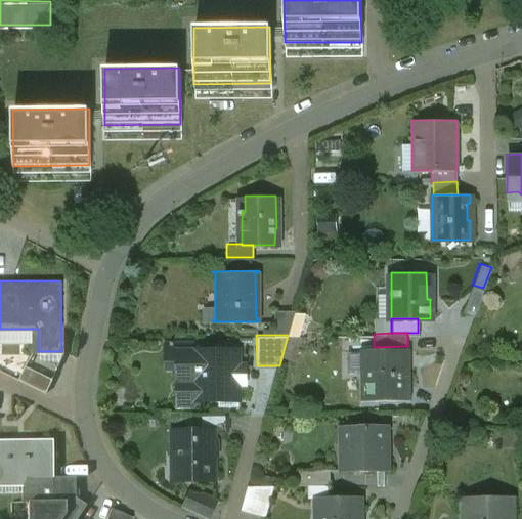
[(192,339),(178,340),(178,347),(192,347),(192,339)]
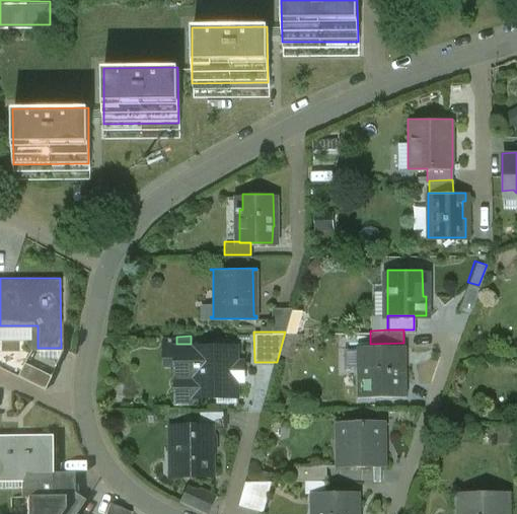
[(370,344),(357,344),(357,370),(369,370),(369,394),(407,394),(405,344),(403,343),(370,344)]
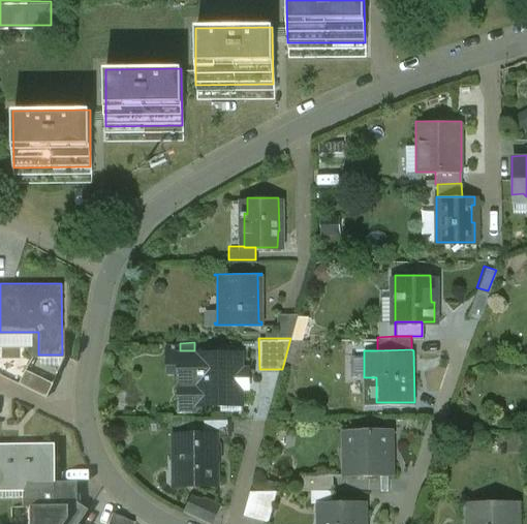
[(194,350),(180,350),(180,373),(200,372),(200,402),(240,402),(240,369),(240,350),(194,350)]
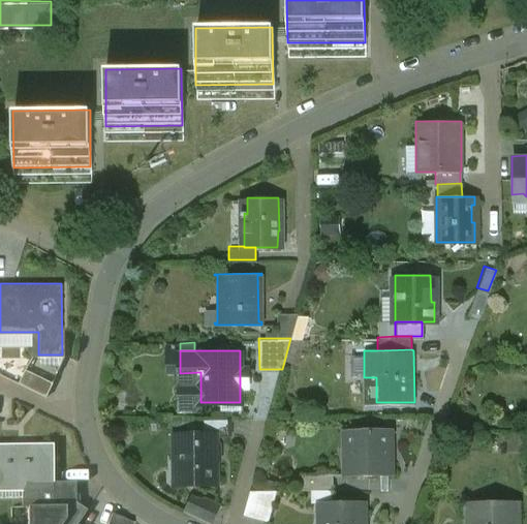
[(50,381),(22,368),(16,381),(43,395),(50,381)]
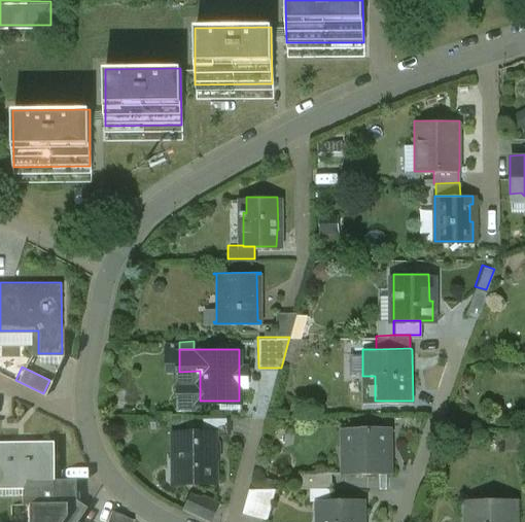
[(200,401),(200,371),(179,372),(180,388),(177,392),(177,406),(191,405),(197,401),(200,401)]
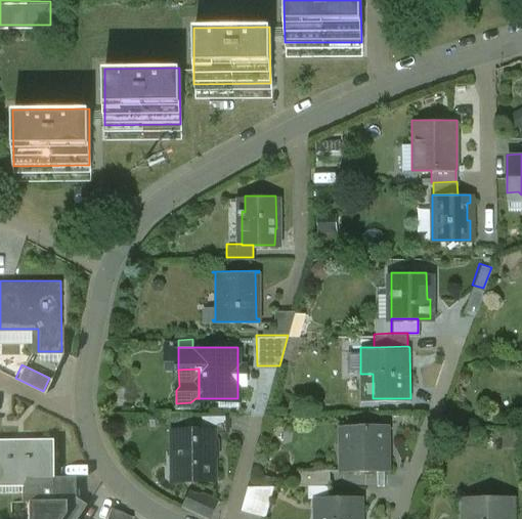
[(226,429),(226,414),(201,414),(201,429),(213,429),(226,429)]
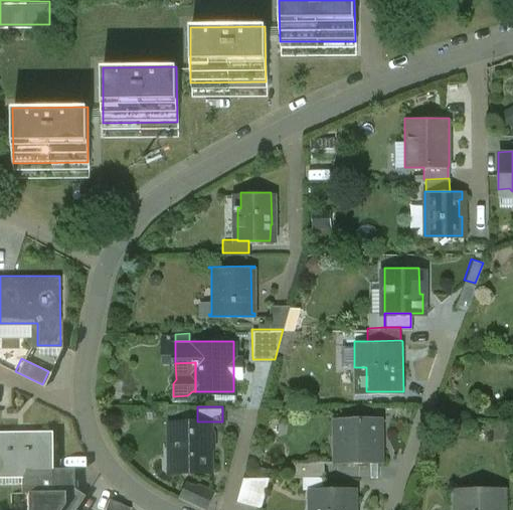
[(378,416),(333,416),(333,462),(379,461),(379,444),(376,444),(376,429),(378,429),(378,416)]
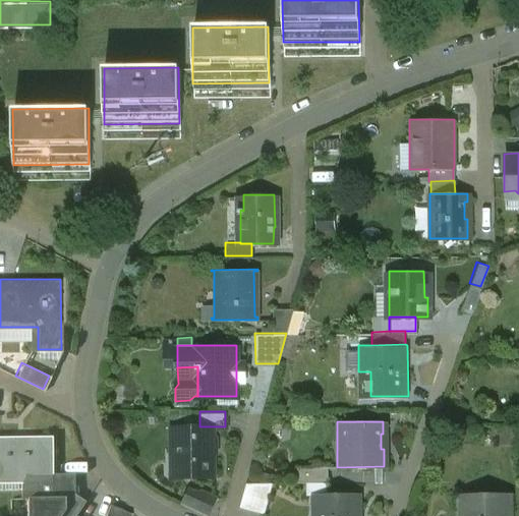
[(199,426),(173,426),(173,445),(175,445),(176,470),(187,470),(193,474),(214,474),(213,451),(212,451),(212,426),(199,426)]
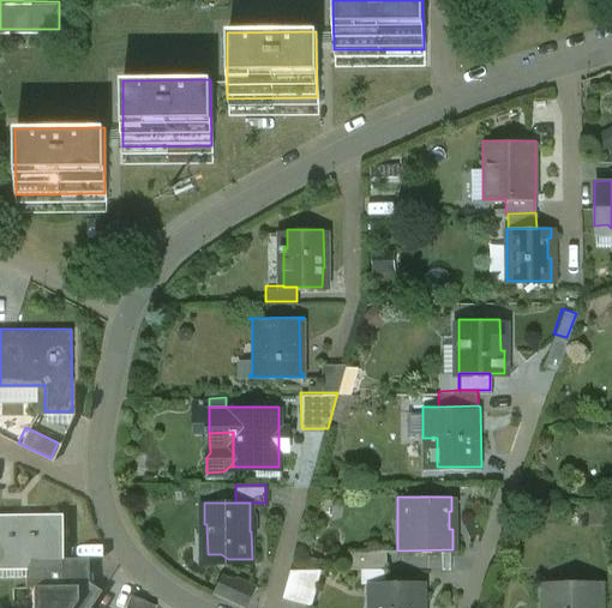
[(58,512),(0,512),(0,558),(23,558),(31,558),(33,585),(59,584),(59,555),(58,512)]
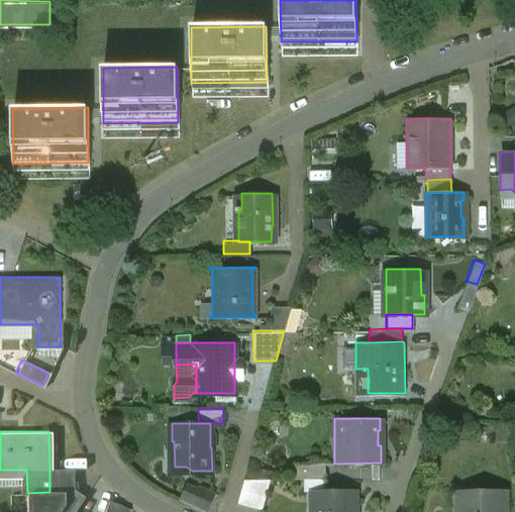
[(324,463),(294,463),(294,478),(324,478),(324,463)]
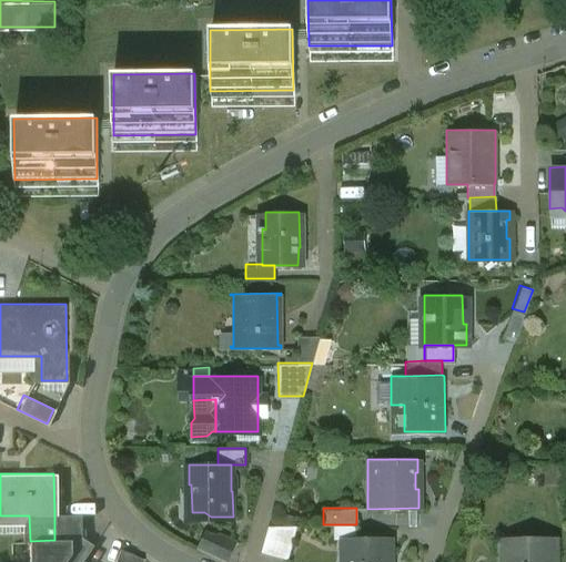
[(273,521),(299,521),(299,511),(273,511),(273,521)]
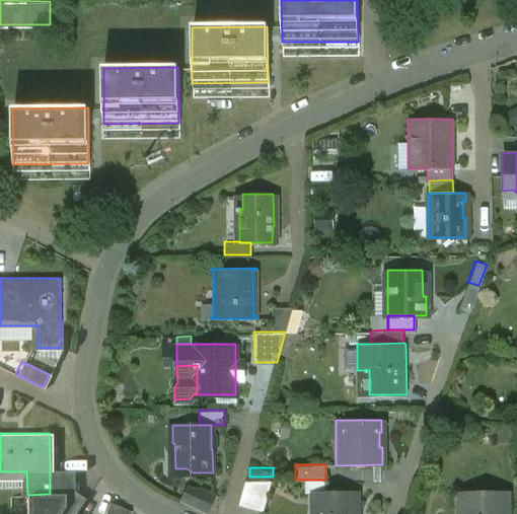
[(27,495),(25,495),(25,513),(57,513),(63,505),(63,496),(69,496),(73,491),(72,490),(72,469),(50,469),(50,494),(27,495)]
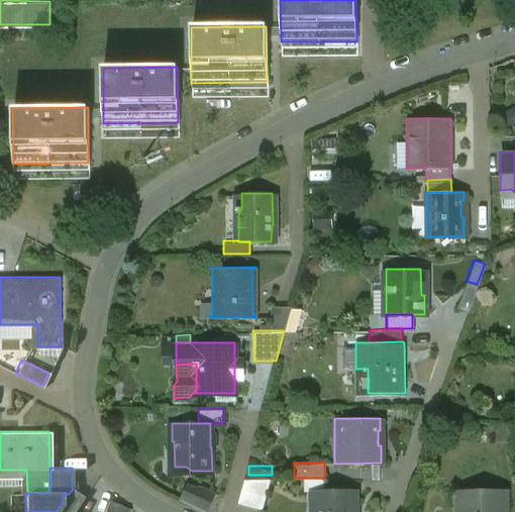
[(269,478),(243,478),(237,501),(262,509),(269,478)]
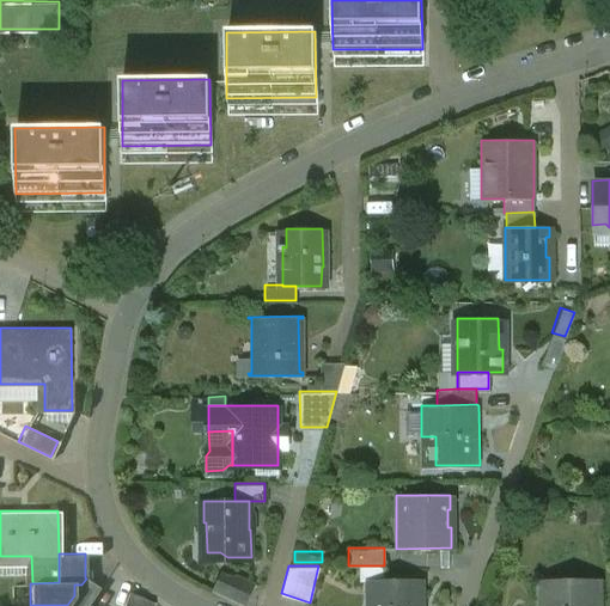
[(236,576),(230,577),(221,574),(214,588),(243,601),(251,583),(236,576)]
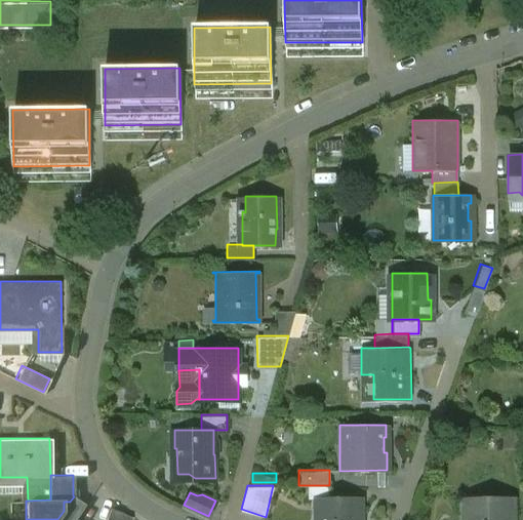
[(515,519),(515,495),(465,496),(465,519),(510,519),(511,519),(515,519)]
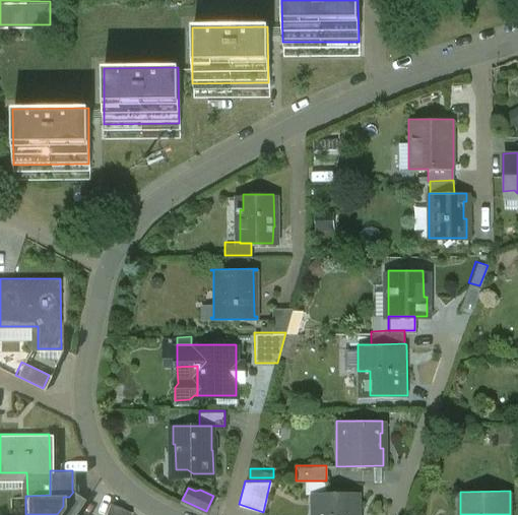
[(71,514),(83,498),(73,492),(69,497),(63,497),(63,506),(57,514),(71,514)]
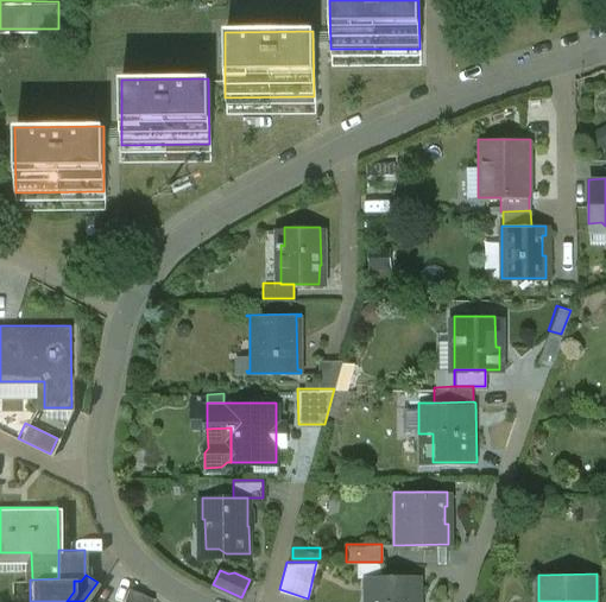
[(417,601),(417,576),(366,576),(366,601),(417,601)]
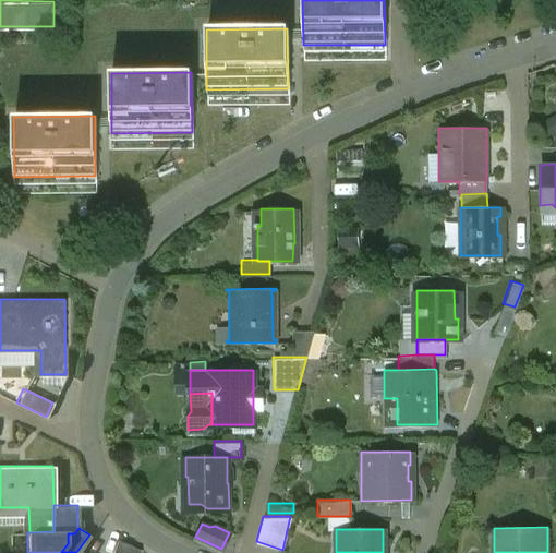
[(139,552),(141,548),(117,538),(110,552),(139,552)]
